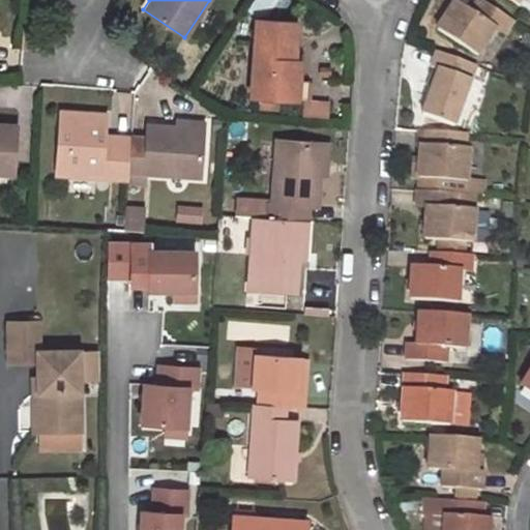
[(453,4),(436,33),(477,59),(495,29),(503,36),(511,21),(479,0),(470,15),(453,4)]
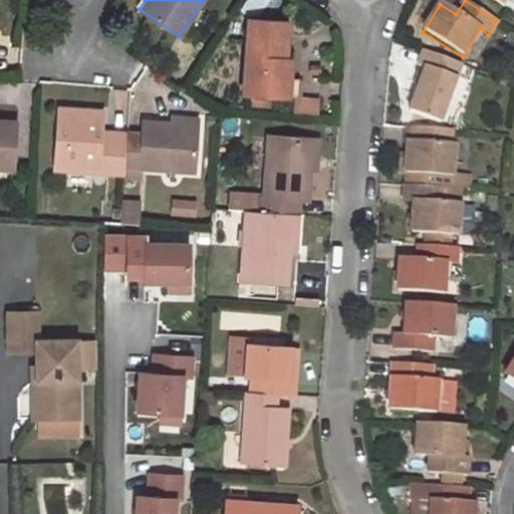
[(287,23),(249,20),(243,94),(252,95),(270,96),(298,99),(299,79),(290,78),(293,45),(286,44),(287,23)]
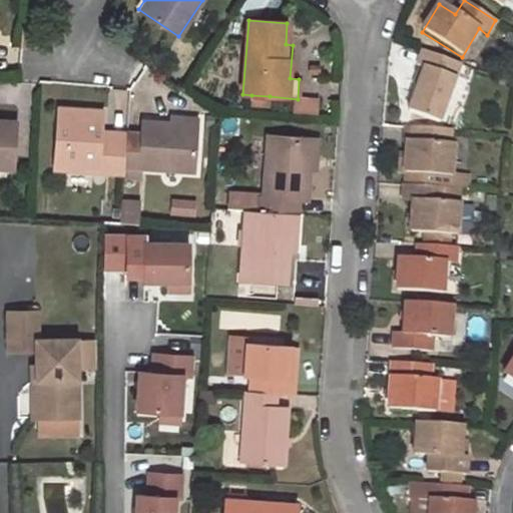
[(405,110),(435,120),(457,63),(419,50),(413,66),(421,69),(405,110)]
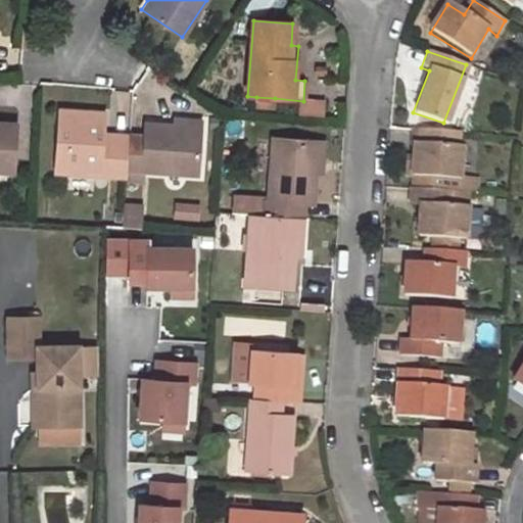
[(256,97),(255,107),(274,109),(275,98),(256,97)]
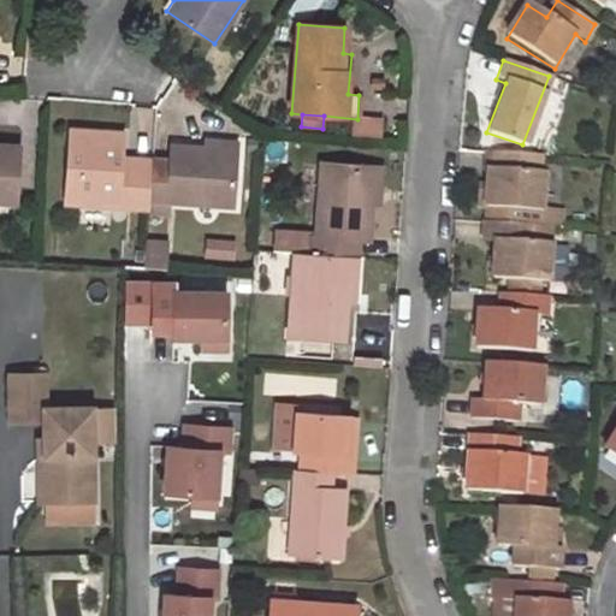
[(123,131),(70,128),(66,172),(78,173),(77,200),(148,205),(149,196),(152,164),(120,161),(122,154),(123,131)]
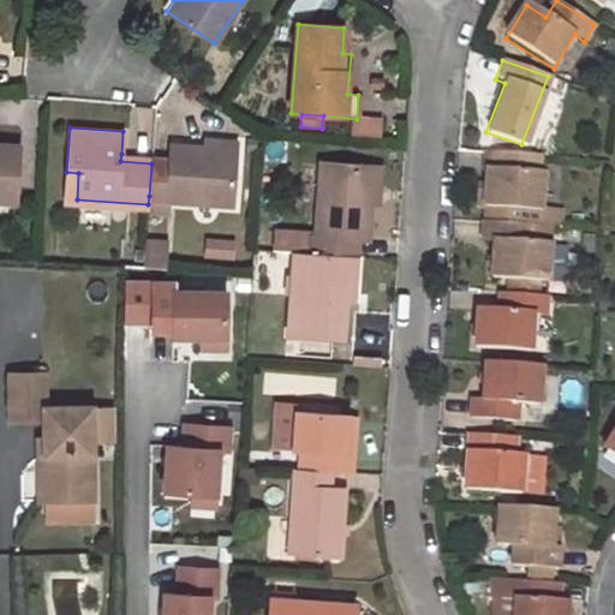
[(234,202),(237,148),(172,143),(171,157),(151,155),(151,163),(149,196),(234,202)]
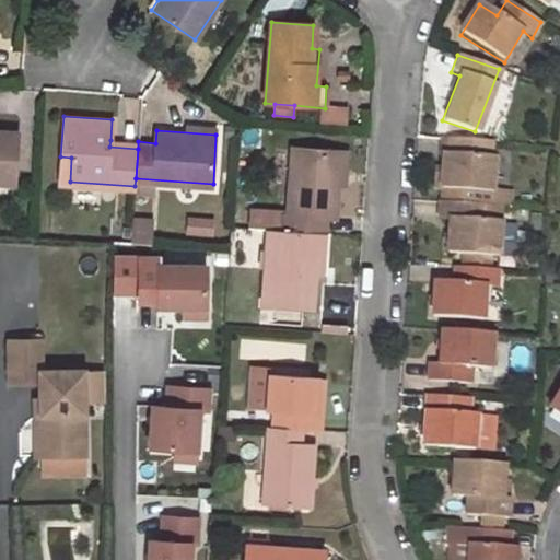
[(18,133),(0,131),(0,183),(13,185),(18,133)]
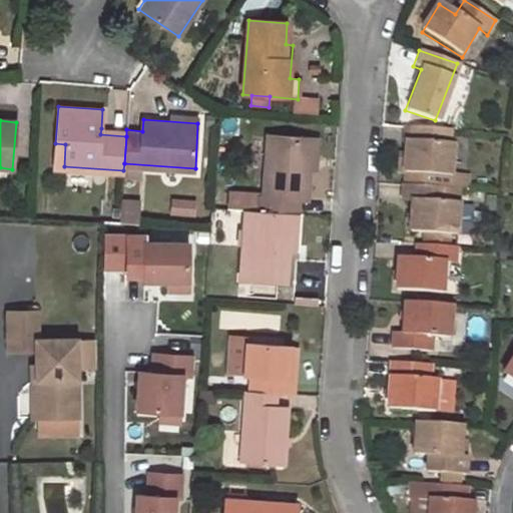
[(406,140),(405,174),(404,184),(444,187),(452,187),(454,144),(450,144),(451,129),(411,126),(411,140),(406,140)]
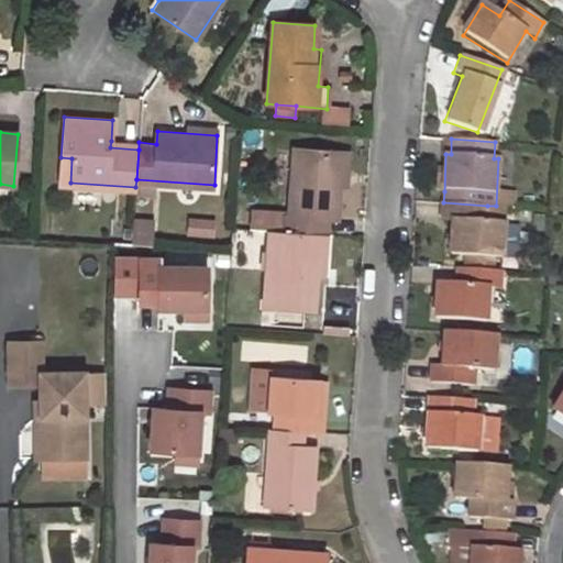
[(342,151),(296,148),(291,212),(287,212),(285,231),(317,233),(326,234),(328,216),(337,217),(342,151)]
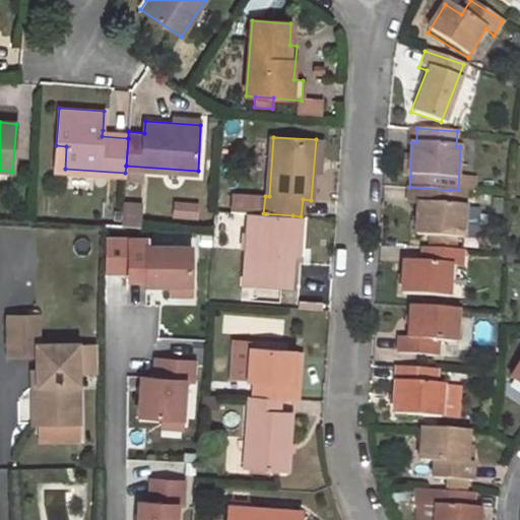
[(56,145),(55,169),(65,169),(66,146),(56,145)]
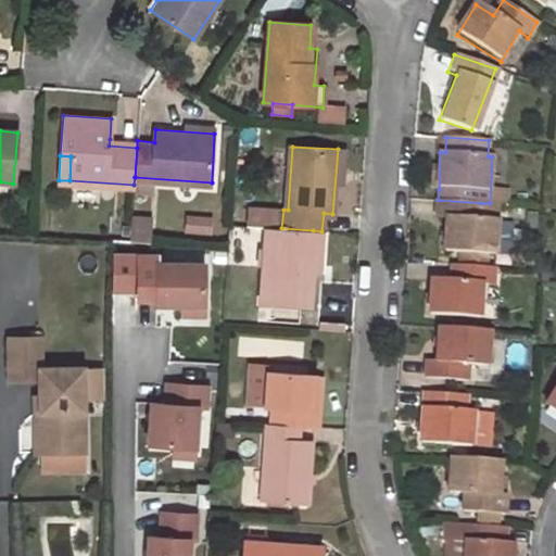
[(496,255),(498,219),(480,218),(481,203),(438,200),(437,200),(437,218),(446,219),(445,251),(496,255)]
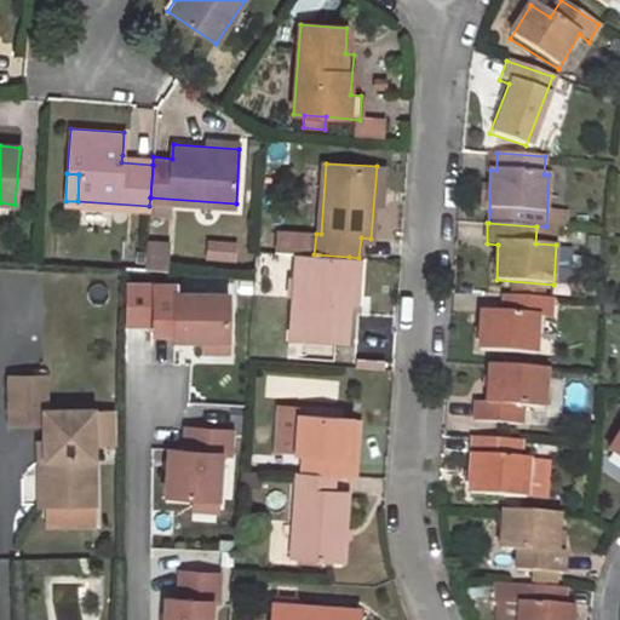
[(316,234),(299,233),(298,253),(314,254),(316,234)]
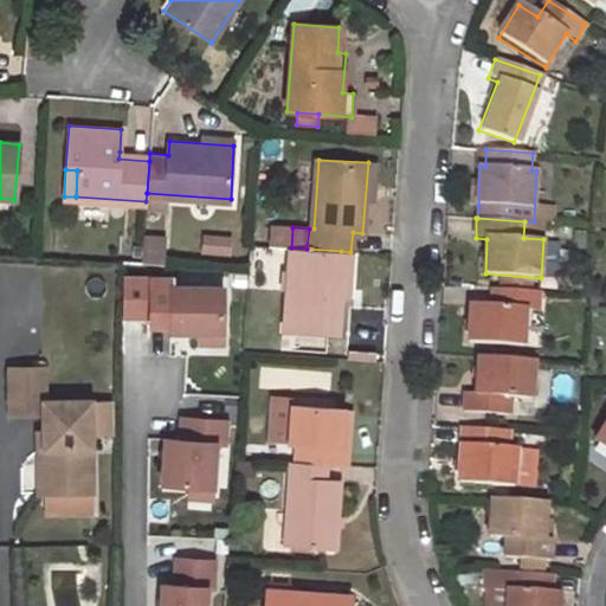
[(328,298),(329,270),(340,271),(341,251),(307,249),(291,247),(288,247),(282,328),(326,330),(328,298)]
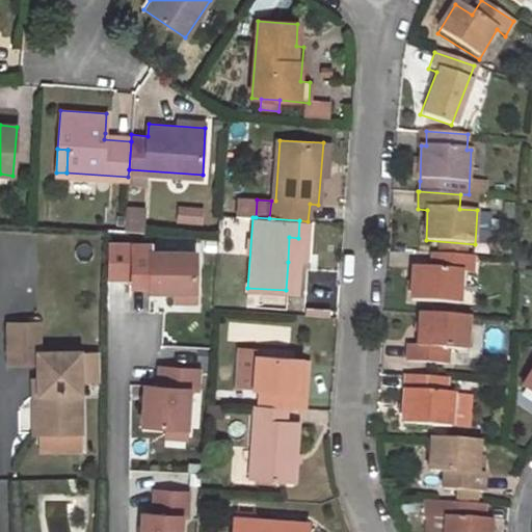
[(289,237),(288,262),(296,263),(298,238),(289,237)]
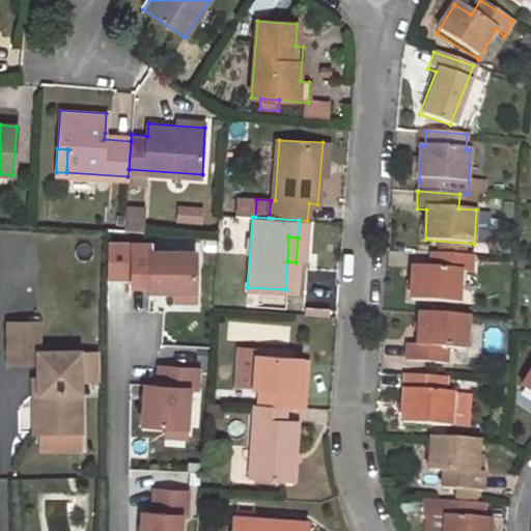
[(154,245),(136,244),(135,285),(152,286),(152,290),(199,291),(200,253),(154,252),(154,245)]
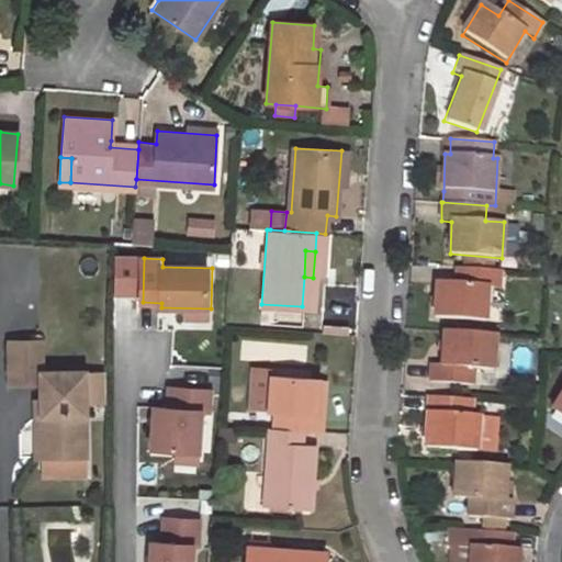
[(434,319),(487,324),(489,290),(501,290),(501,269),(459,267),(459,285),(435,284),(434,319)]
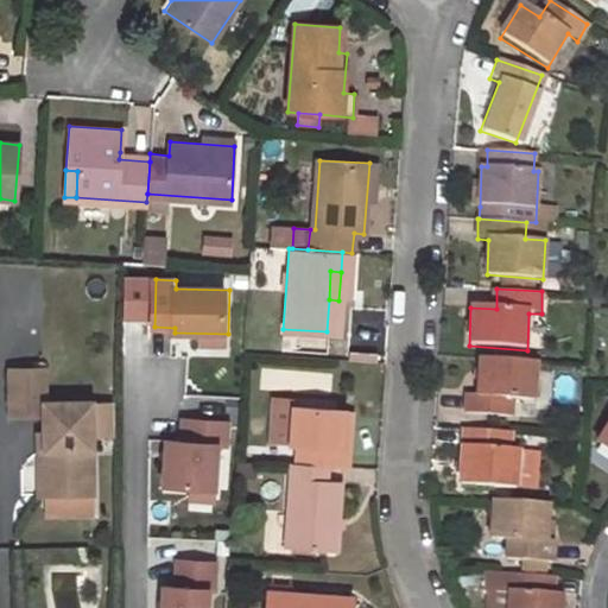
[(228,334),(206,334),(206,346),(228,346),(228,334)]
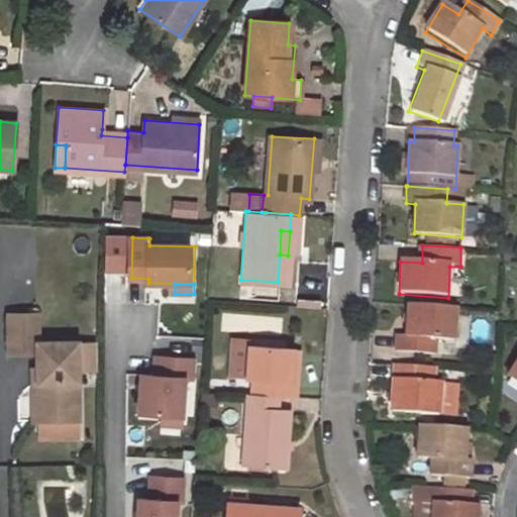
[(396,337),(396,350),(435,353),(435,339),(455,340),(456,308),(410,304),(408,337),(396,337)]
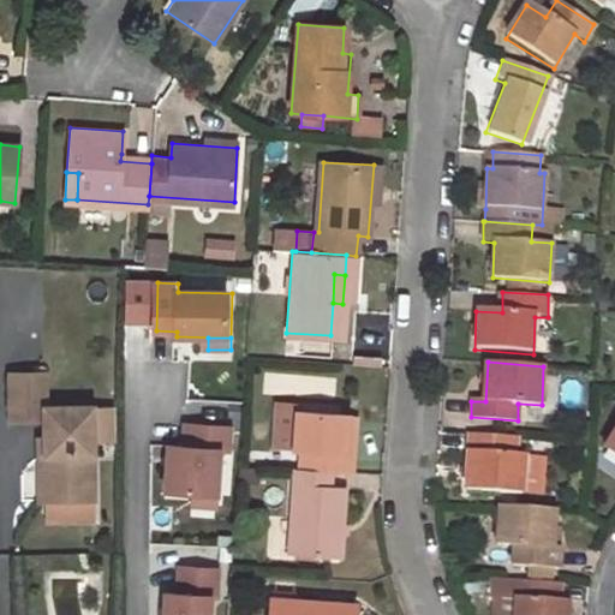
[(95,406),(51,406),(51,374),(13,374),(13,421),(47,421),(47,457),(53,457),(54,500),(95,500),(95,406)]
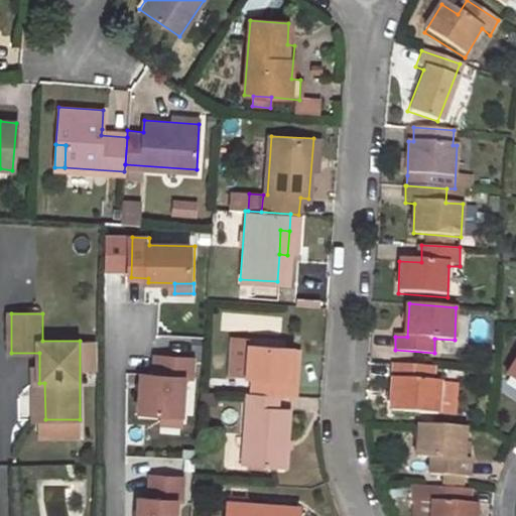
[(248,346),(248,338),(232,337),(230,376),(247,376),(248,346)]
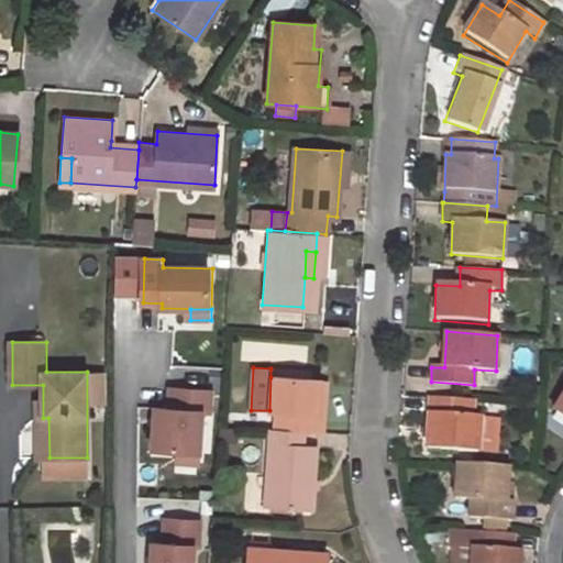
[(271,377),(269,410),(275,411),(274,430),(301,431),(322,432),(323,410),(315,410),(316,392),(316,379),(271,377)]
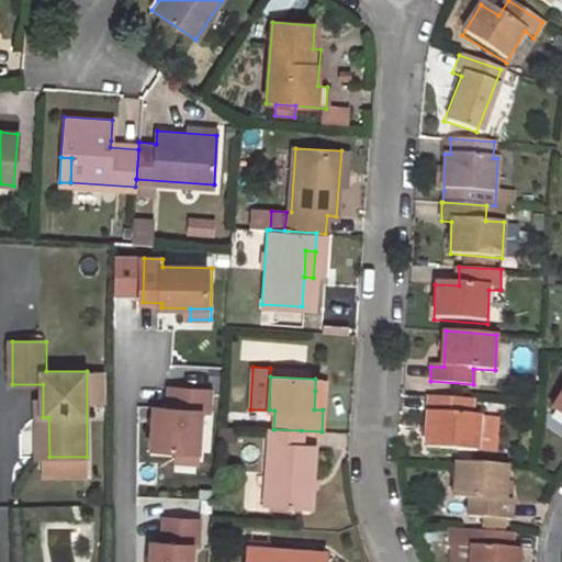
[(315,379),(315,391),(314,409),(323,409),(323,391),(324,379),(315,379)]
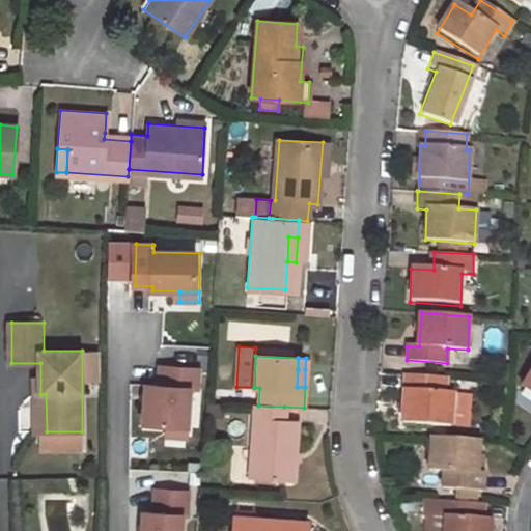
[(530,415),(530,365),(508,401),(530,415)]
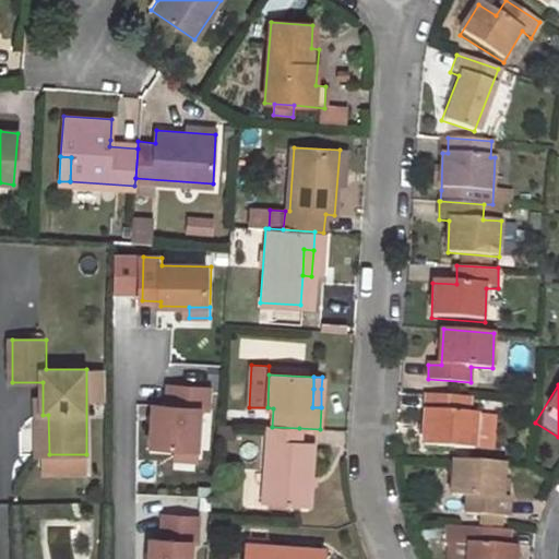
[(212,389),(171,385),(169,406),(156,405),(152,447),(175,449),(199,450),(202,409),(210,411),(212,389)]
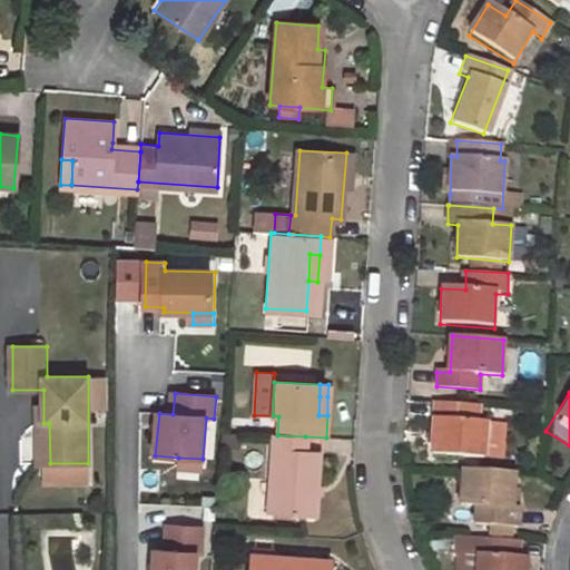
[(431,402),(429,453),(478,458),(480,422),(472,421),(472,404),(431,402)]
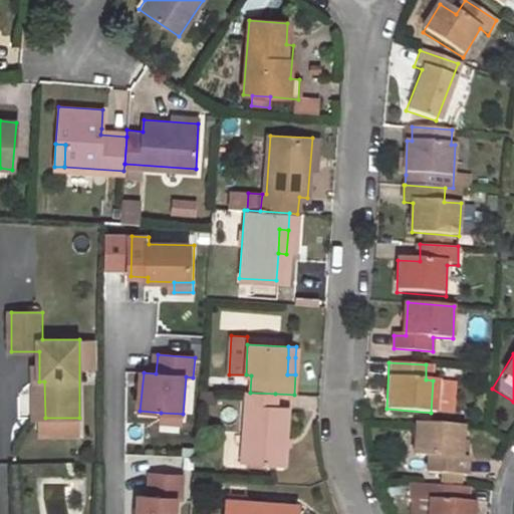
[(34,381),(34,419),(45,418),(44,381),(39,381),(34,381)]
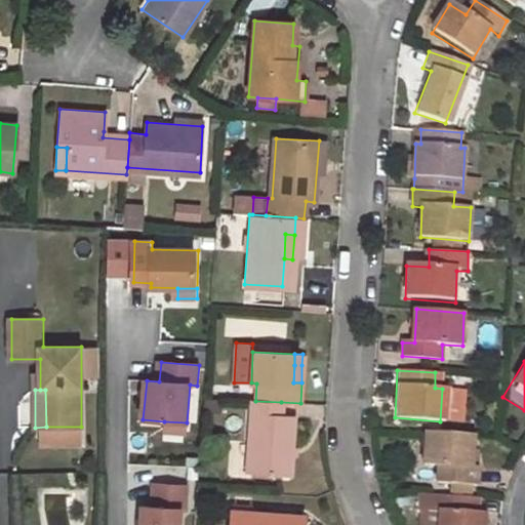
[(449,391),(450,415),(465,415),(465,391),(449,391)]
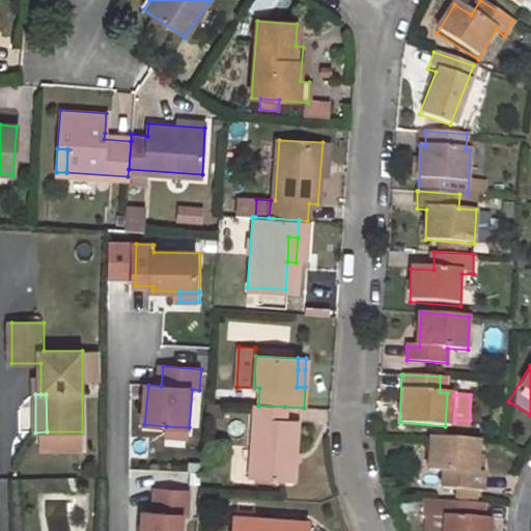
[(294,479),(296,422),(283,421),(284,407),(258,406),(253,404),(248,476),(294,479)]
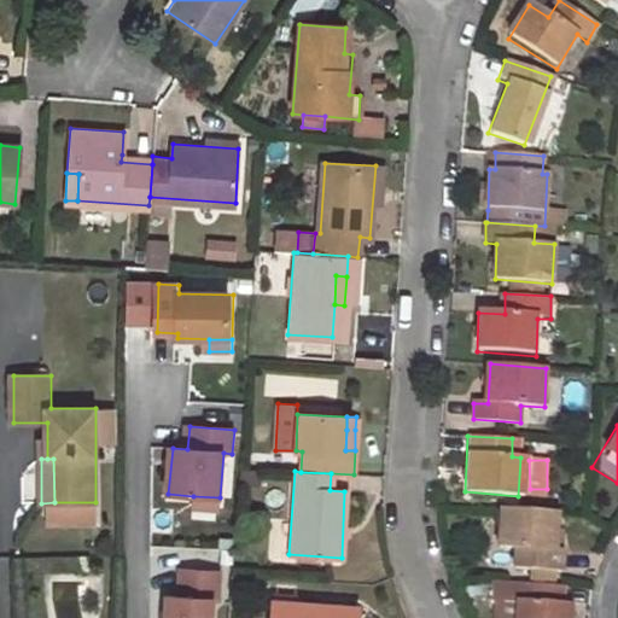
[(220,497),(193,496),(192,507),(219,509),(220,497)]
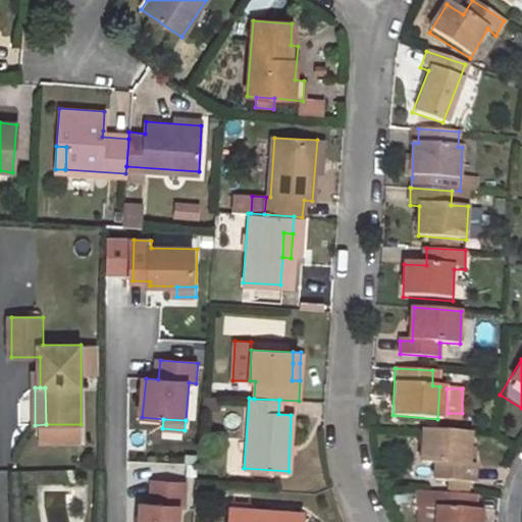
[(425,430),(424,459),(436,461),(435,479),(474,483),(475,466),(471,466),(472,434),(425,430)]
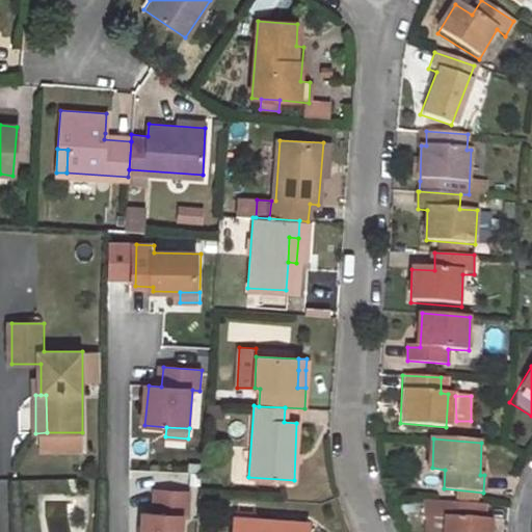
[(190,494),(157,490),(156,513),(144,513),(142,531),(182,531),(183,516),(188,517),(190,494)]
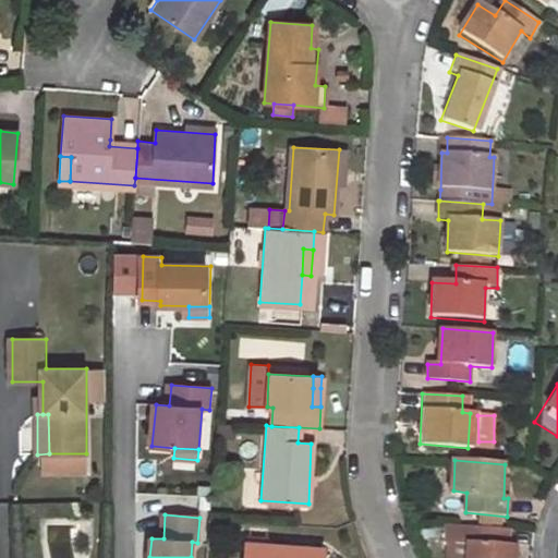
[(464,544),(463,557),(512,557),(513,548),(507,547),(508,531),(438,525),(437,542),(464,544)]
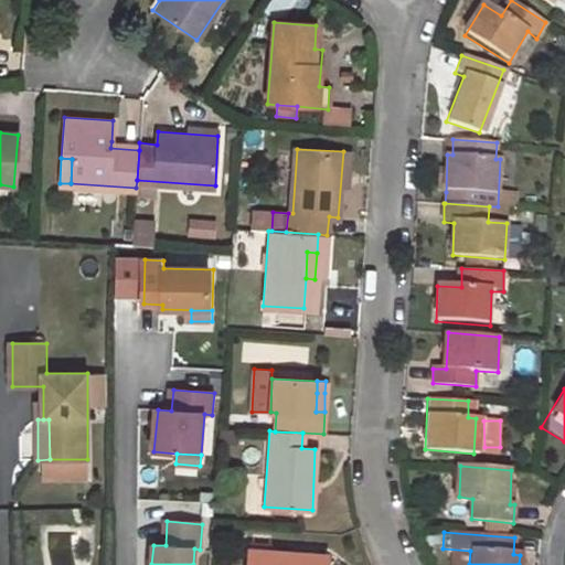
[(326,564),(328,556),(249,551),(247,564),(326,564)]
